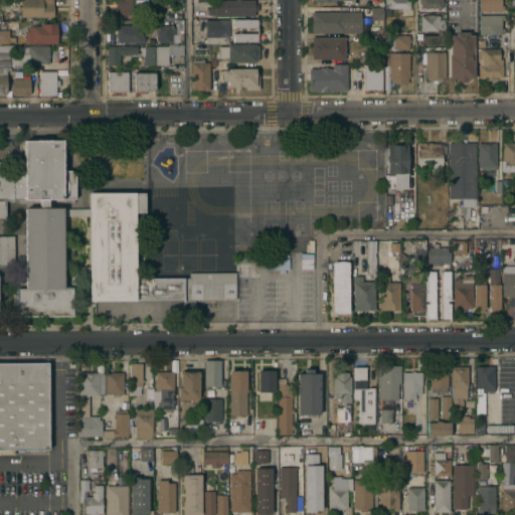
[(52,0),(53,16),(41,16),(20,16),(20,11),(16,11),(16,5),(20,5),(20,0),(52,0)]
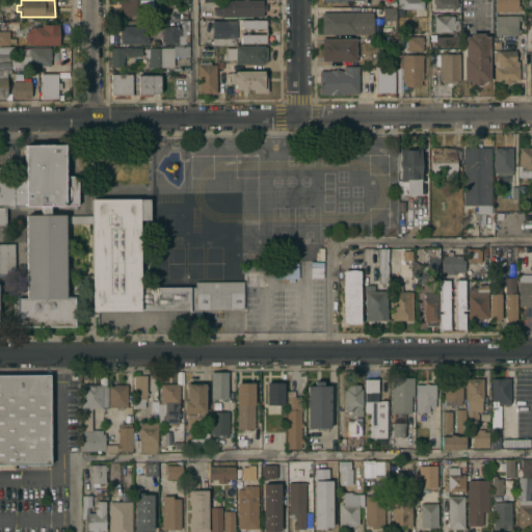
[(152,0),(152,15),(123,15),(123,7),(118,7),(118,0),(152,0)]
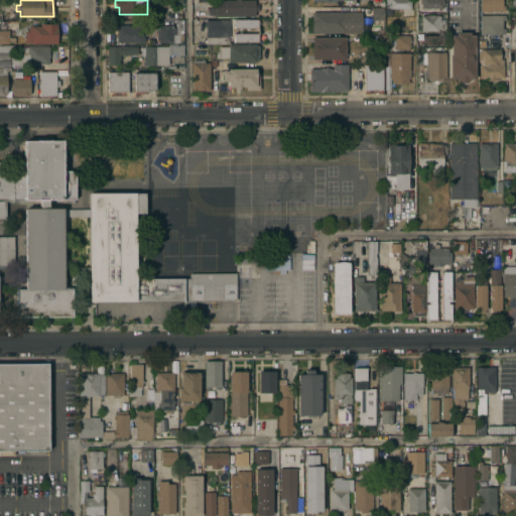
[(214,15),(214,14),(210,14),(210,6),(215,6),(215,0),(254,0),(254,3),(257,3),(257,11),(254,11),(254,15),(214,15)]
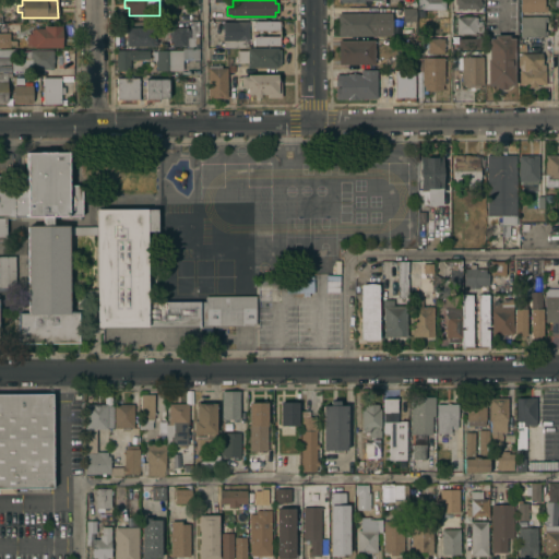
[(443,0),(444,8),(420,9),(420,8),(417,8),(417,0),(443,0)]
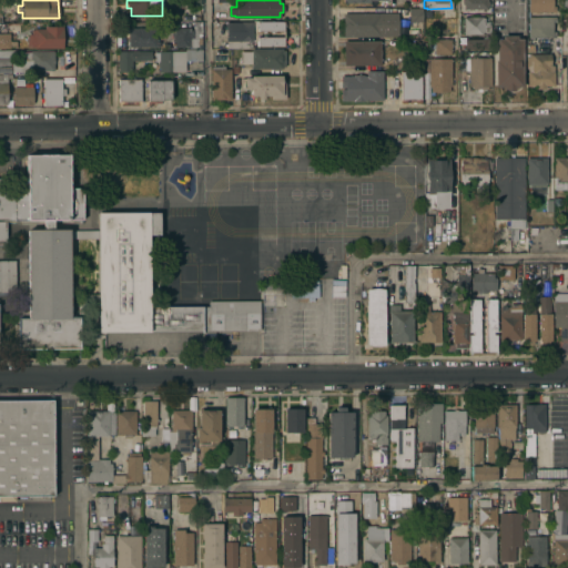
[(488,0),(488,4),(486,4),(486,12),(464,12),(464,8),(463,8),(463,2),(462,2),(462,0),(488,0)]
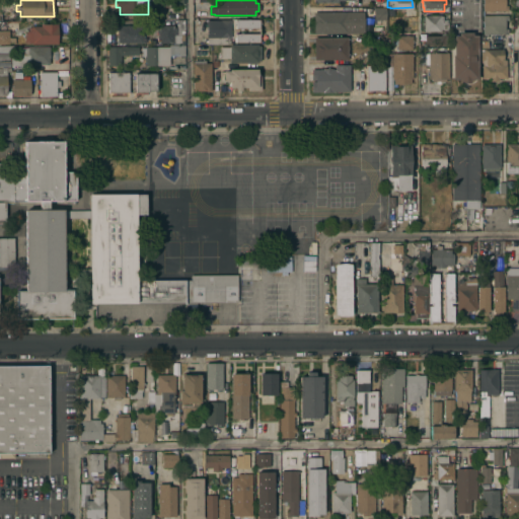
[(482,10),(482,0),(504,0),(504,5),(507,5),(507,10),(482,10)]
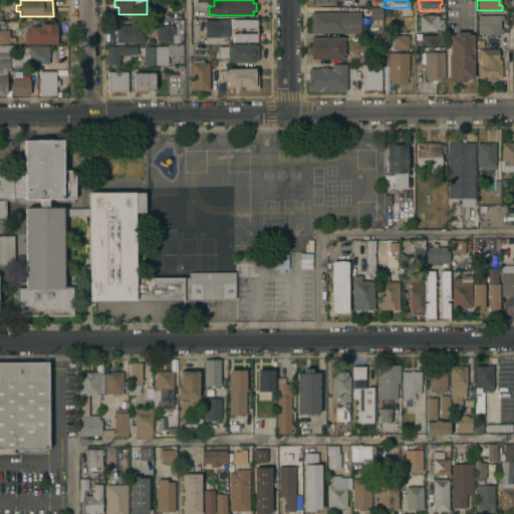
[(381,7),(381,19),(369,19),(369,7),(381,7)]
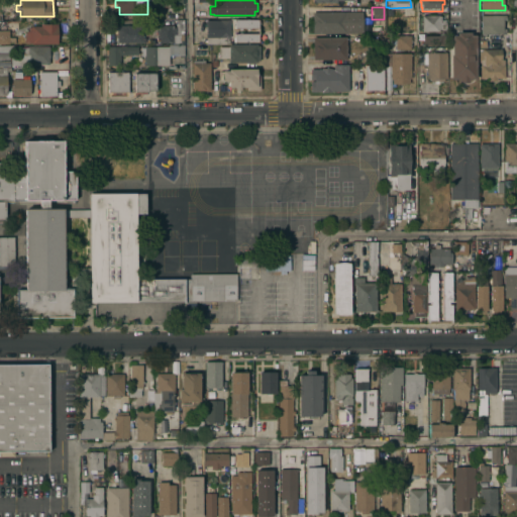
[(362,10),(362,32),(312,32),(312,11),(345,11),(362,10)]
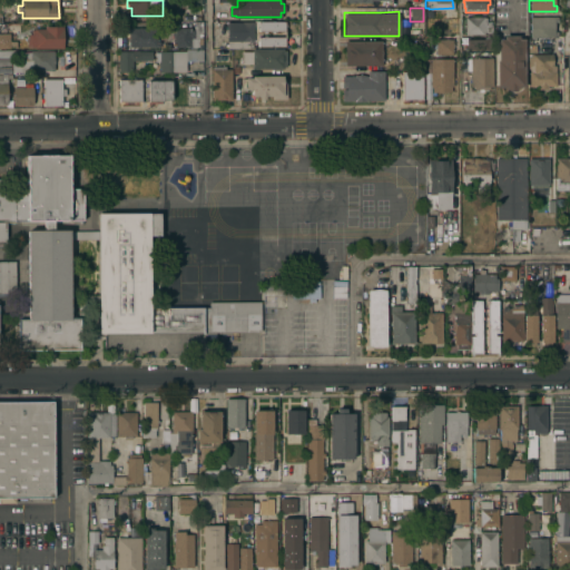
[(528,70),(529,70),(529,68),(528,68),(528,37),(530,37),(529,16),(557,15),(557,21),(554,21),(554,30),(557,30),(557,36),(541,36),(542,53),(552,52),(552,64),(554,64),(554,70),(556,70),(556,85),(547,85),(547,88),(538,88),(538,85),(529,85),(528,70)]
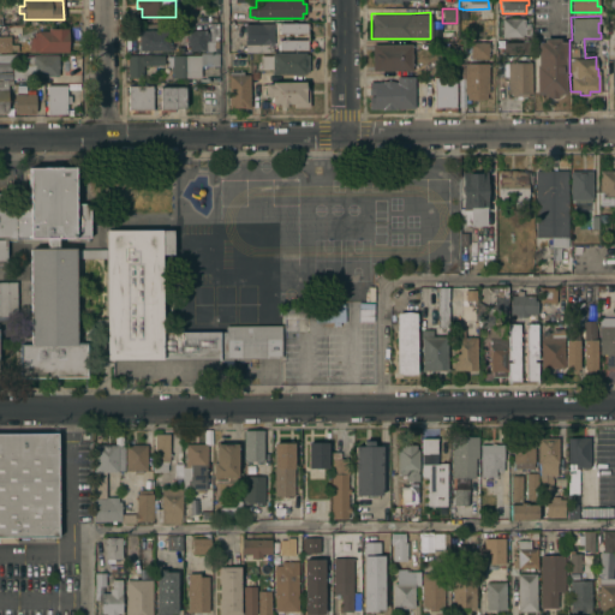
[(501,17),(521,17),(521,18),(524,18),(524,23),(530,22),(530,34),(521,34),(521,36),(501,36),(501,17)]
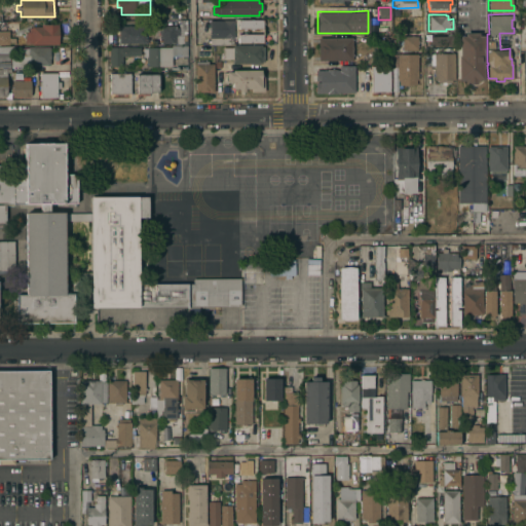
[(238,19),(262,19),(262,28),(238,28),(238,19)]
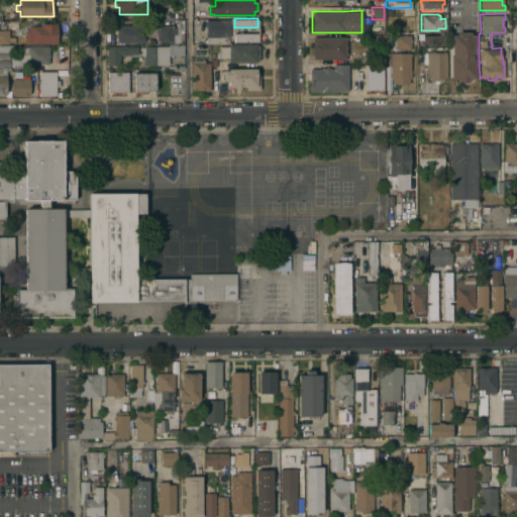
[(159,34),(158,34),(158,31),(159,31),(159,24),(174,24),(173,19),(183,19),(184,40),(178,40),(178,42),(173,42),(173,41),(159,41),(159,34)]
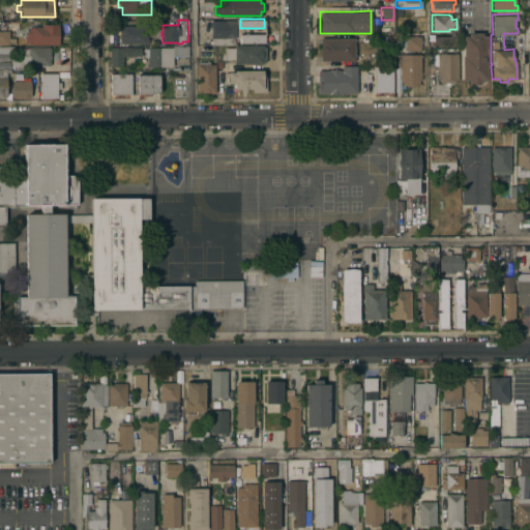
[(235,20),(235,38),(237,38),(237,45),(234,45),(211,45),(211,41),(209,41),(209,38),(210,38),(210,20),(235,20)]
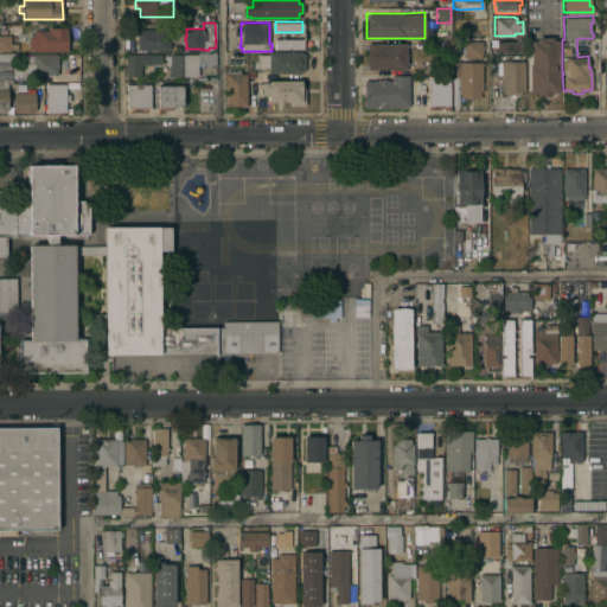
[(32,36),(32,31),(36,31),(36,30),(46,30),(46,26),(66,26),(66,50),(37,50),(37,49),(27,50),(29,36),(32,36)]
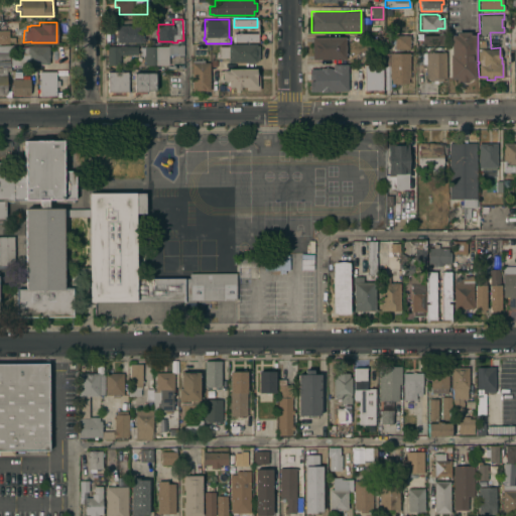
[(116,24),(142,24),(142,36),(145,36),(145,41),(117,41),(116,24)]
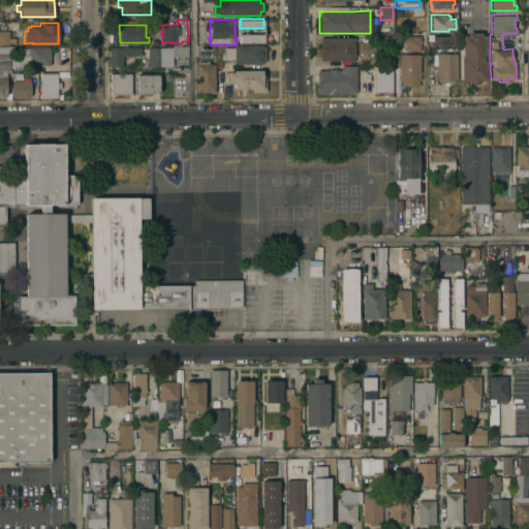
[(8,37),(14,37),(14,43),(0,43),(0,30),(8,30),(8,37)]
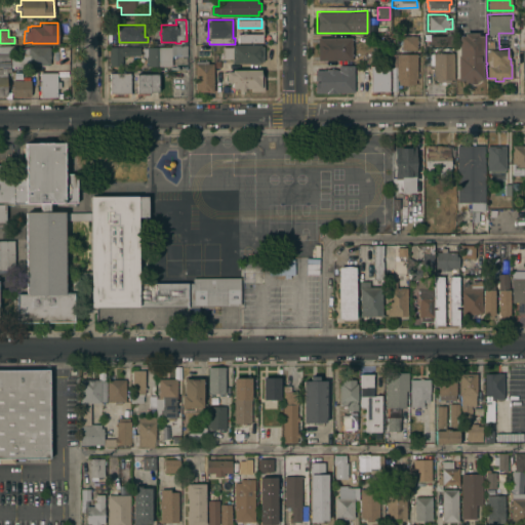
[(457,55),(458,55),(458,35),(463,35),(463,32),(477,32),(477,35),(482,35),(482,79),(475,79),(475,83),(465,83),(465,79),(457,79),(457,55)]
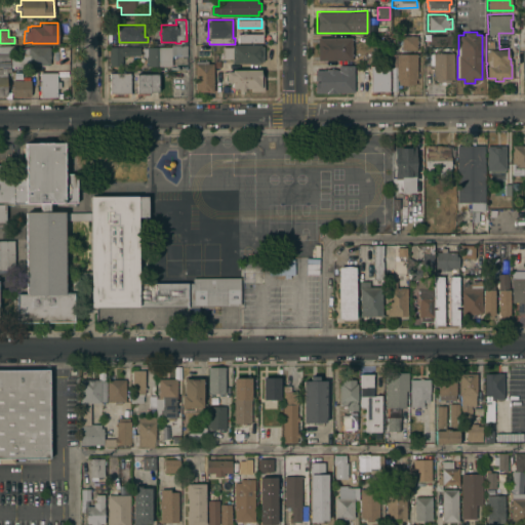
[(261,33),(261,42),(238,42),(238,33),(261,33)]
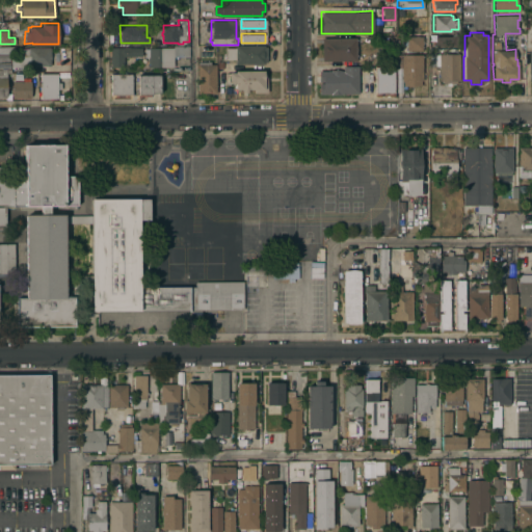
[(422,35),(422,40),(423,40),(423,43),(422,43),(422,49),(406,50),(406,35),(422,35)]
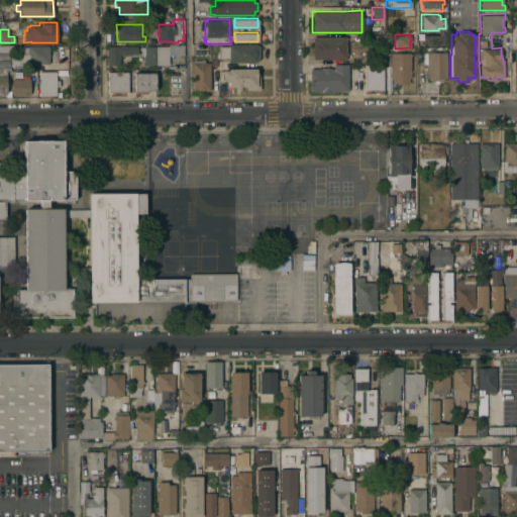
[(443,34),(443,44),(422,44),(422,34),(443,34)]
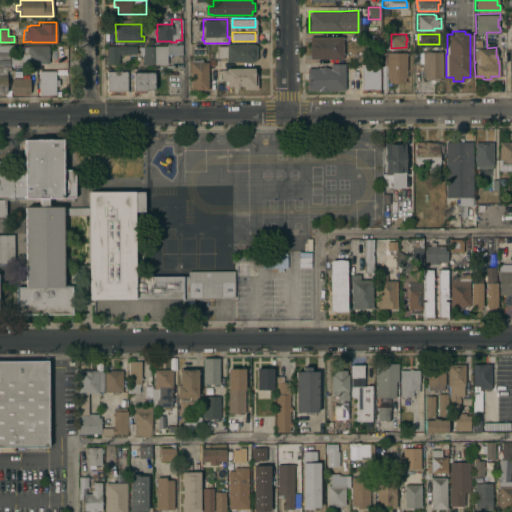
[(343,57),(310,58),(310,36),(342,35),(343,57)]
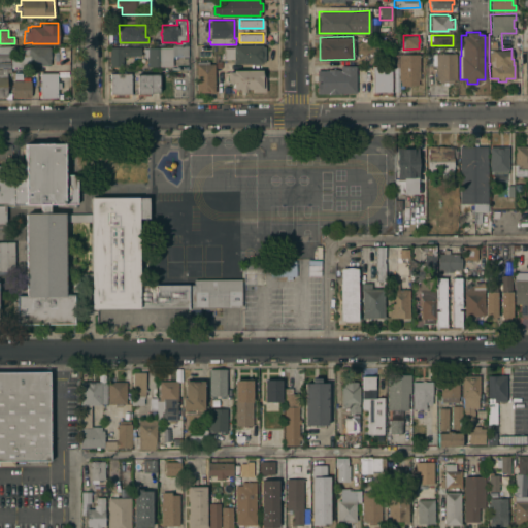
[(391,52),(381,52),(381,39),(391,39),(391,52)]
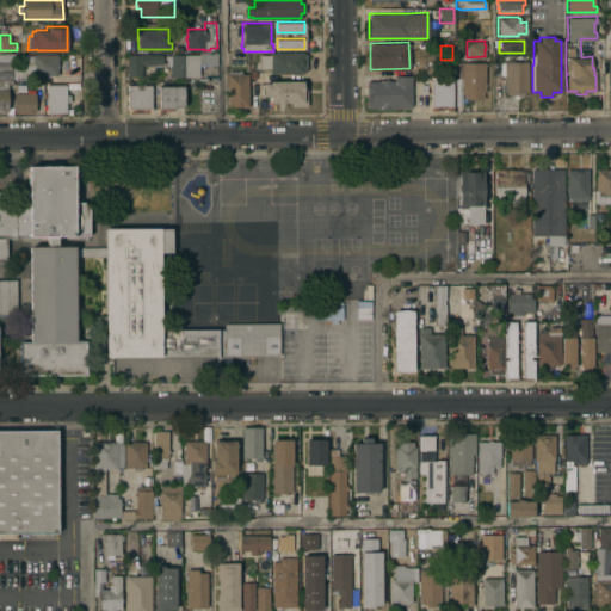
[(273,51),(303,51),(303,53),(306,53),(306,71),(303,71),(303,73),(270,73),(270,67),(258,67),(258,54),(270,54),(270,51),(273,51)]
